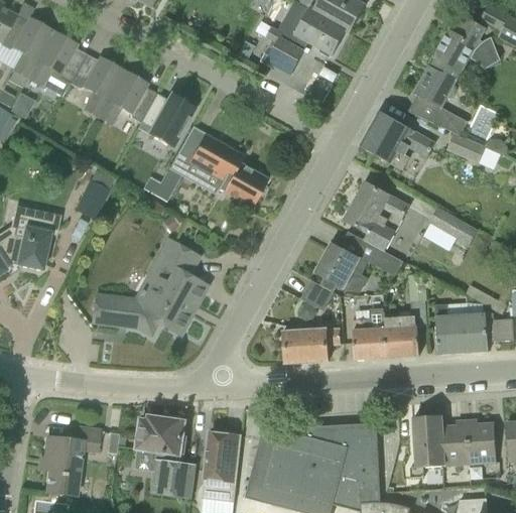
[(351,30),(299,2),(295,0),(262,59),(265,61),(265,62),(266,63),(289,76),(303,51),(302,50),(307,40),(333,54),(346,30),(350,32),(351,30)]
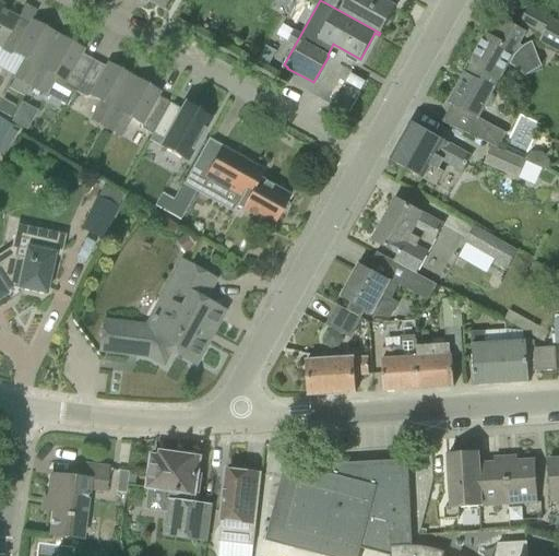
[(380,33),(395,6),(385,0),(345,0),(345,1),(343,0),(325,0),(324,2),(380,33)]
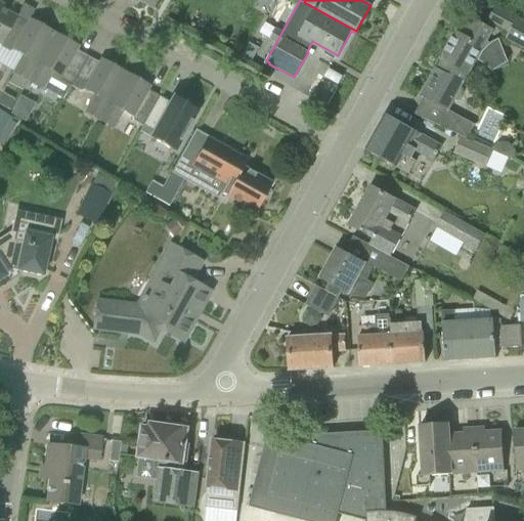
[(2,3),(0,1),(0,42),(15,15),(1,6),(2,3)]
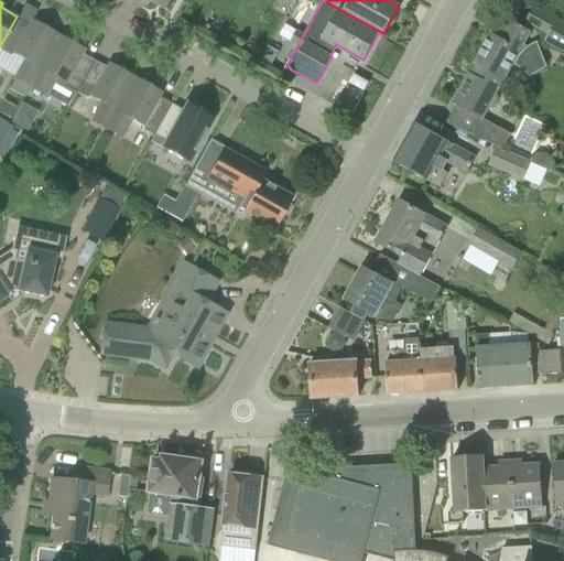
[(563,22),(554,17),(535,7),(527,21),(549,33),(545,40),(563,50),(563,22)]
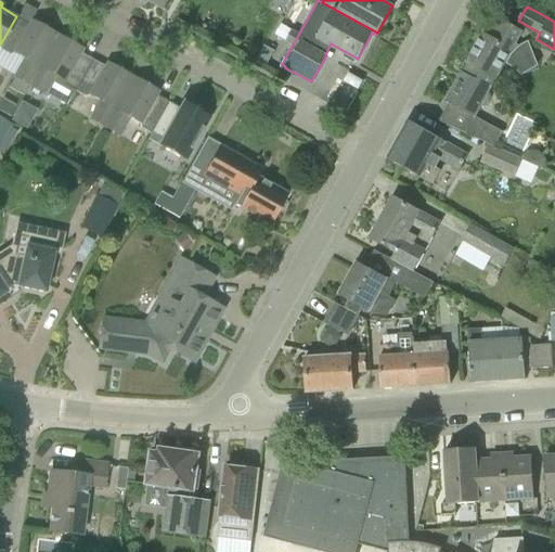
[(24,93),(29,82),(56,33),(52,30),(51,27),(47,24),(42,25),(30,18),(29,23),(16,16),(0,45),(0,47),(9,52),(12,51),(23,58),(9,86),(24,93)]
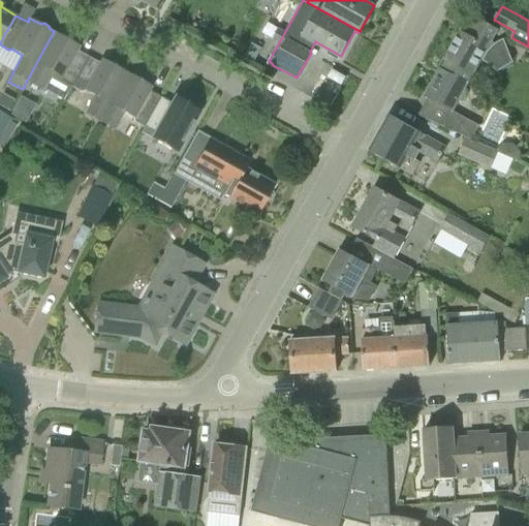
[(496,42),(485,51),(497,29),(475,18),(466,34),(461,31),(445,59),(447,59),(441,69),(467,84),(467,83),(465,82),(470,72),(472,73),(481,57),(497,71),(514,62),(503,38),(496,42)]
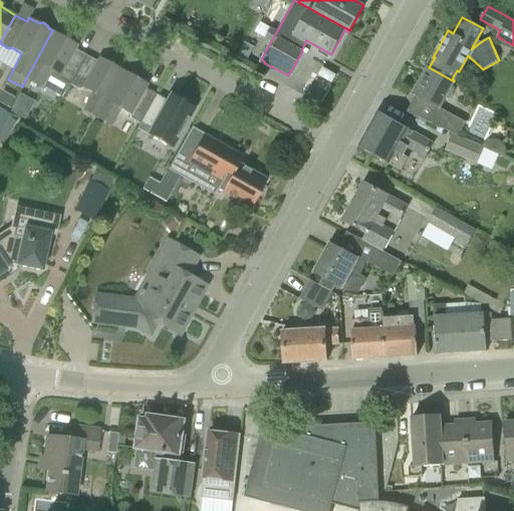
[(56,33),(52,30),(27,76),(41,83),(49,66),(59,71),(60,77),(69,82),(85,54),(74,48),(76,44),(65,38),(64,34),(60,32),(56,33)]
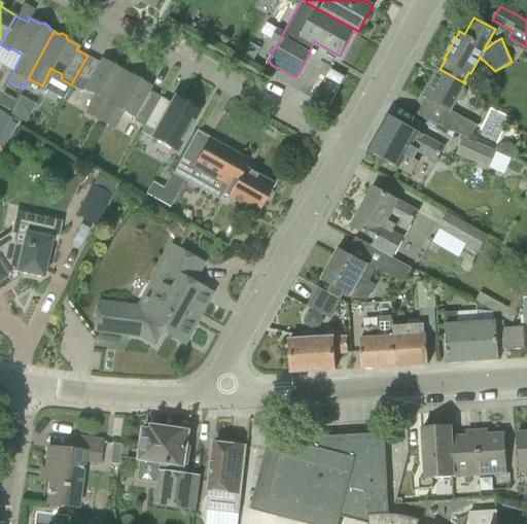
[(85,112),(100,120),(126,71),(121,70),(120,66),(116,63),(112,65),(101,58),(99,62),(88,56),(71,84),(80,90),(83,89),(96,95),(85,112)]
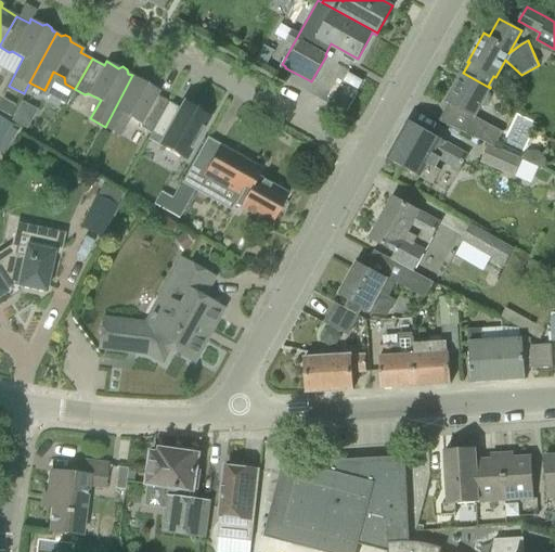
[(439,119),(488,143),(494,146),(503,130),(475,114),(480,104),(483,106),(486,105),(491,95),(491,93),(488,91),(490,88),(463,73),(460,79),(457,79),(447,99),(449,101),(439,119)]
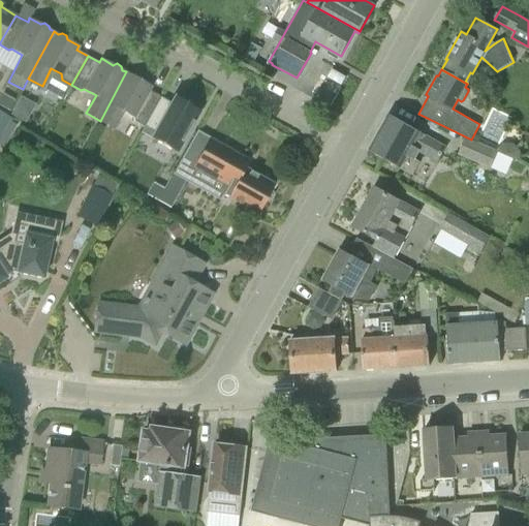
[(160,96),(160,95),(149,89),(151,86),(139,80),(138,75),(134,73),(130,74),(126,71),(100,121),(115,129),(124,111),(135,118),(134,121),(144,126),(160,96)]
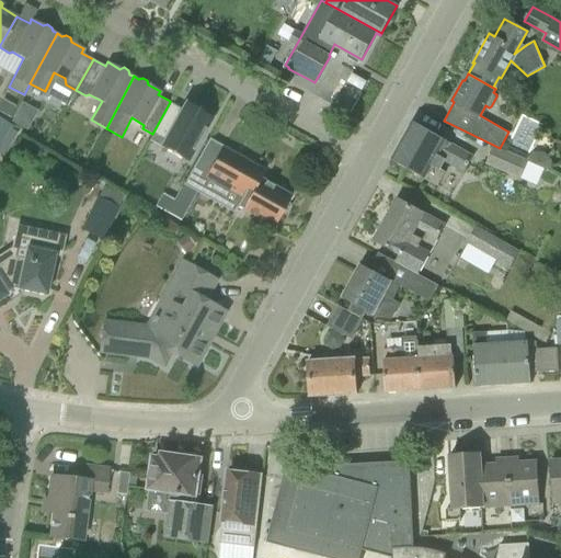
[(0,110),(10,116),(15,105),(3,99),(0,103),(0,110)]
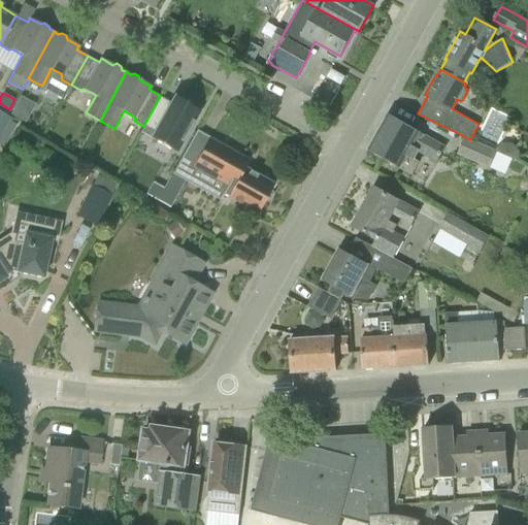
[(177,153),(200,110),(172,95),(170,100),(160,95),(160,96),(143,126),(153,130),(149,137),(177,153)]
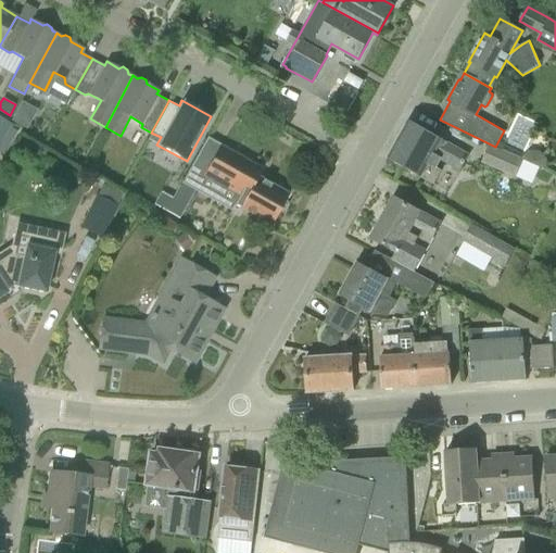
[(26,127),(34,114),(19,105),(11,118),(26,127)]
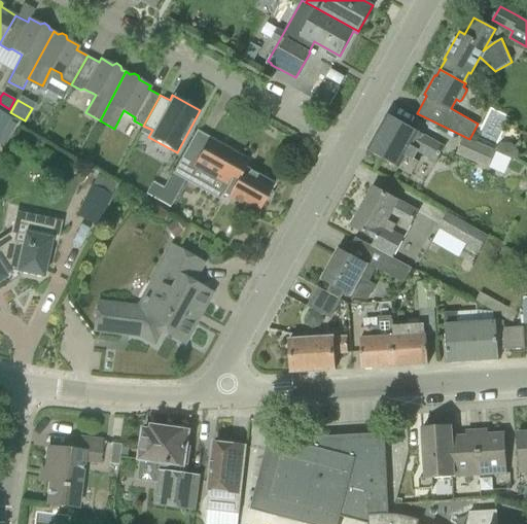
[(0,136),(11,116),(0,110),(0,136)]
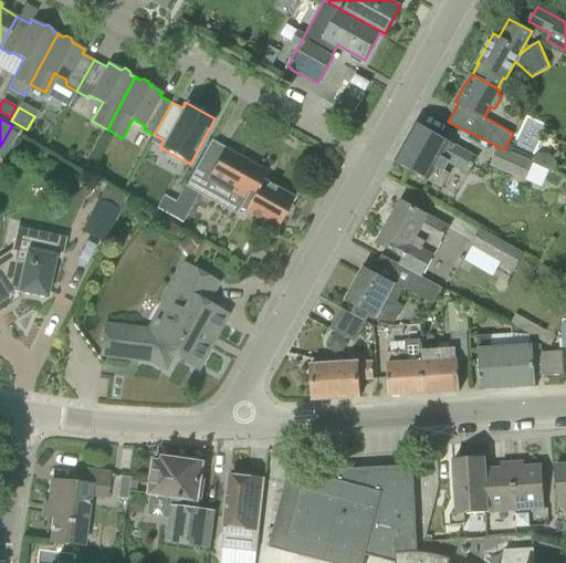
[(449,173),(444,170),(449,162),(468,173),(477,157),(417,122),(416,122),(395,159),(396,160),(441,186),(449,173)]
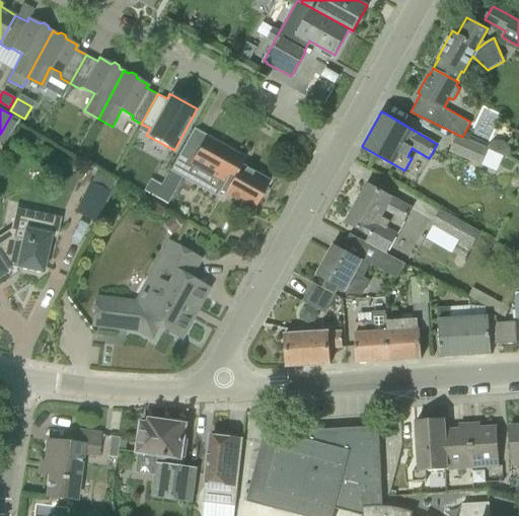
[(244,156),(205,134),(190,162),(223,180),(218,190),(247,206),(252,198),(257,200),(261,195),(264,195),(267,190),(266,187),(269,181),(239,166),(244,156)]
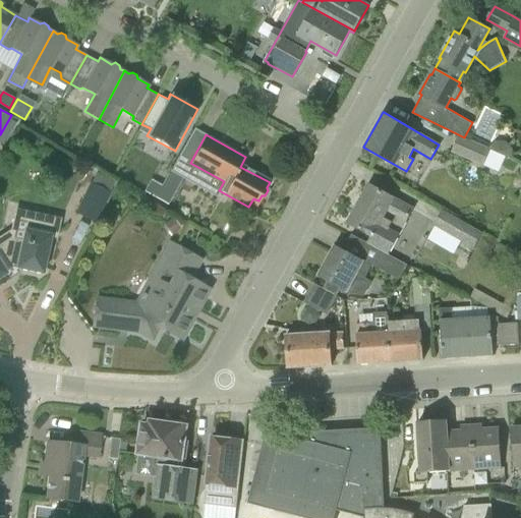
[(498,171),(505,156),(489,149),(464,137),(458,134),(451,150),(498,171)]
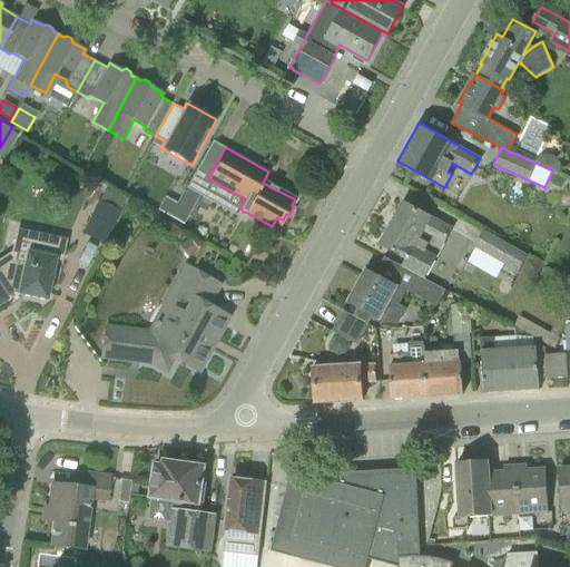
[(536,163),(552,170),(561,174),(560,162),(553,154),(542,153),(534,159),(533,162),(537,163),(536,163)]
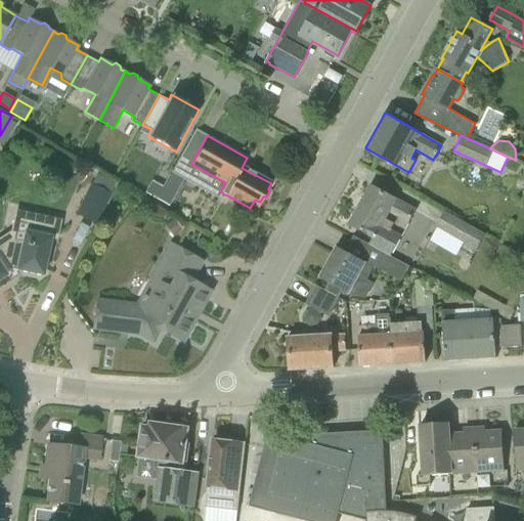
[(183,177),(191,164),(179,157),(171,171),(183,177)]
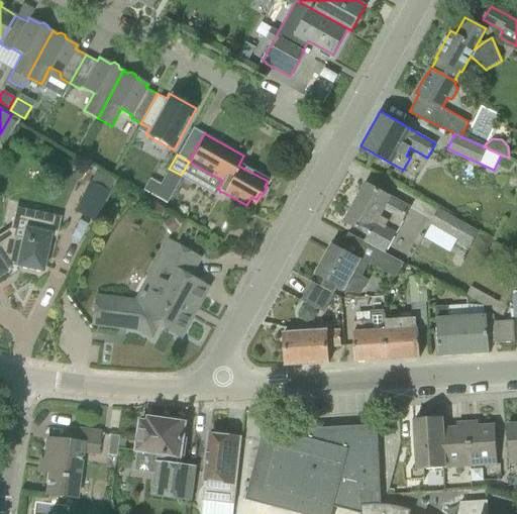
[(169,169),(161,183),(173,190),(181,175),(169,169)]
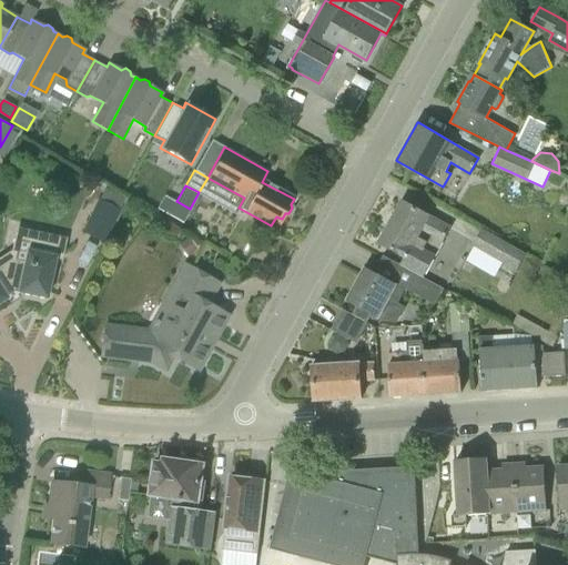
[(105,187),(83,231),(103,241),(125,197),(105,187)]
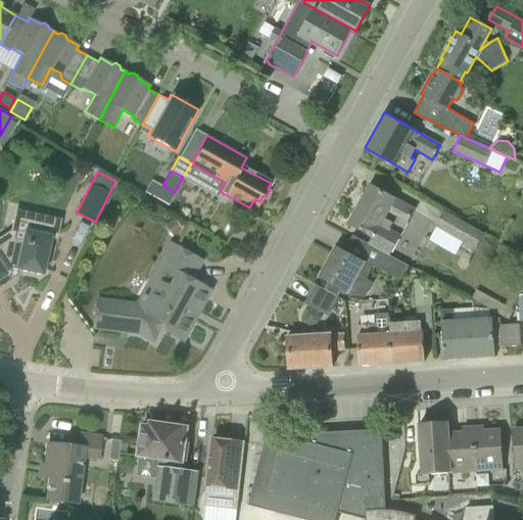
[(415,208),(370,184),(348,223),(373,236),(369,243),(381,249),(390,254),(415,208)]
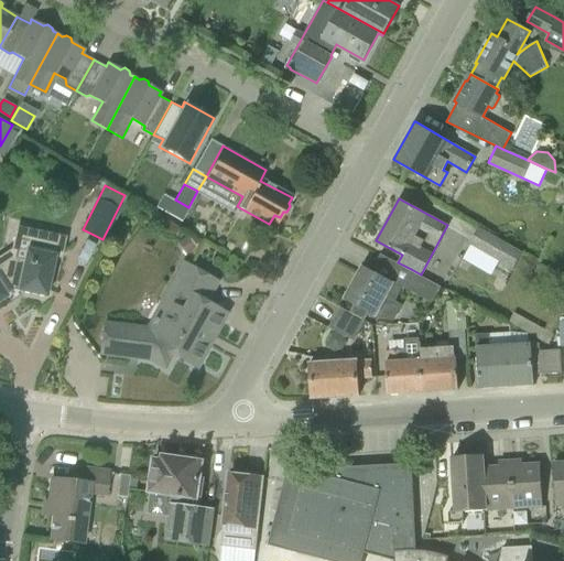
[(522,251),(478,226),(469,243),(499,260),(513,268),(520,271),(529,256),(522,251)]
